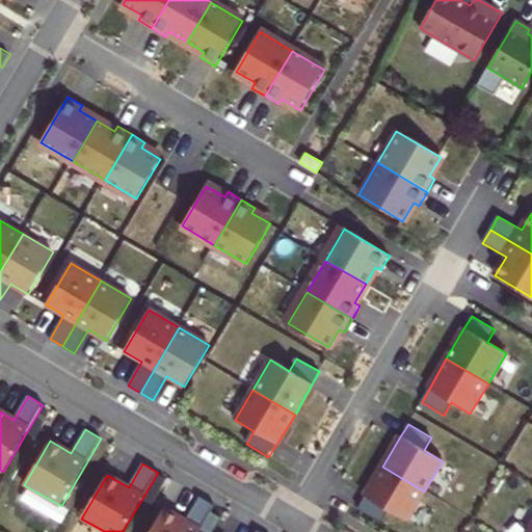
[(406,522),(424,491),(382,467),(357,510),(380,523),(388,510),(406,522)]
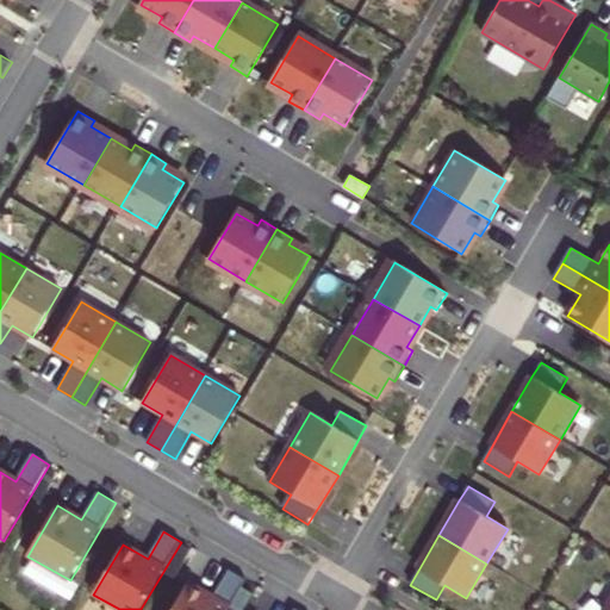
[(188,584),(173,609),(230,609),(247,582),(229,571),(213,598),(188,584)]
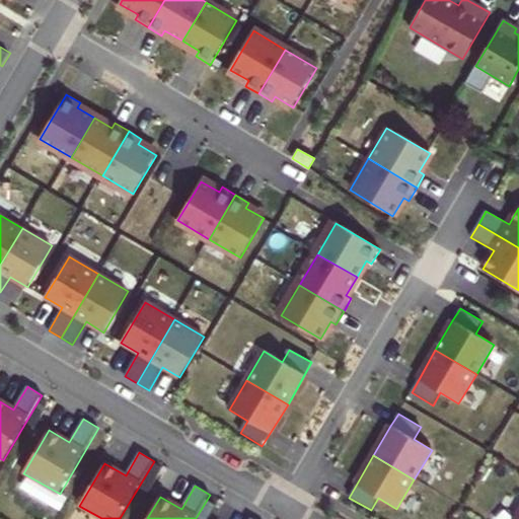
All buildings are outlined.
